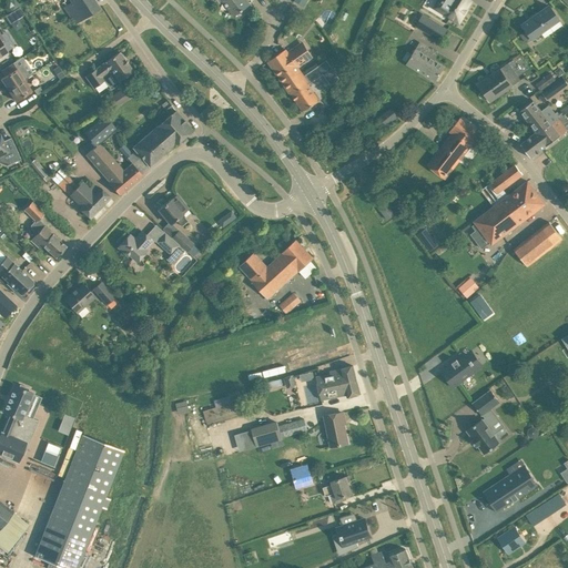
[(70,0),(72,2),(64,7),(75,23),(82,19),(100,8),(94,0),(70,0)]
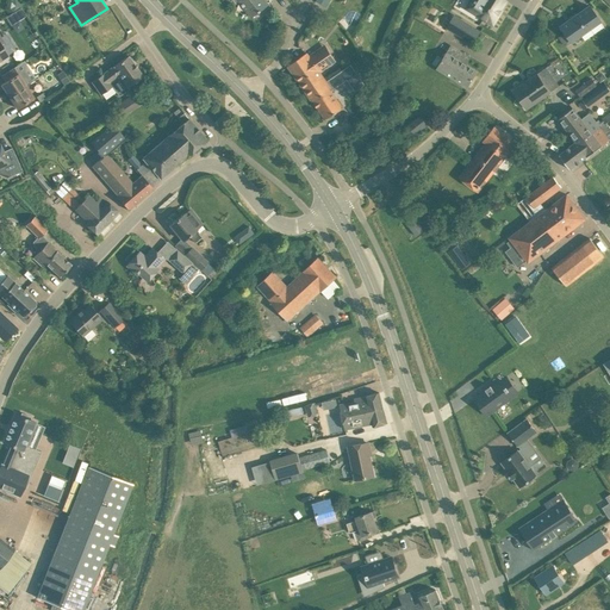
[(266,0),(236,0),(238,1),(240,1),(251,18),(269,4),(266,0)]
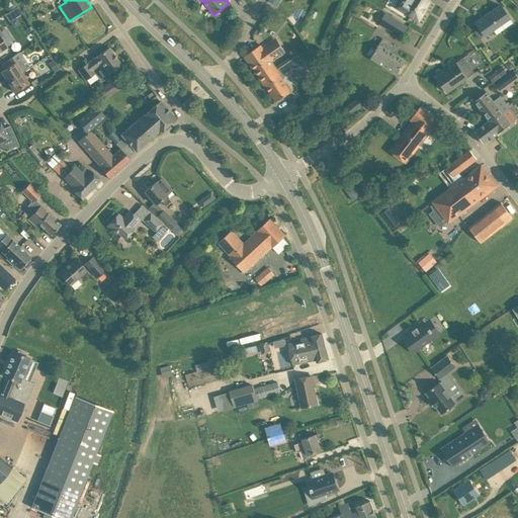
[(401,0),(397,7),(419,20),(424,12),(423,11),(430,0),(429,0),(401,0)]
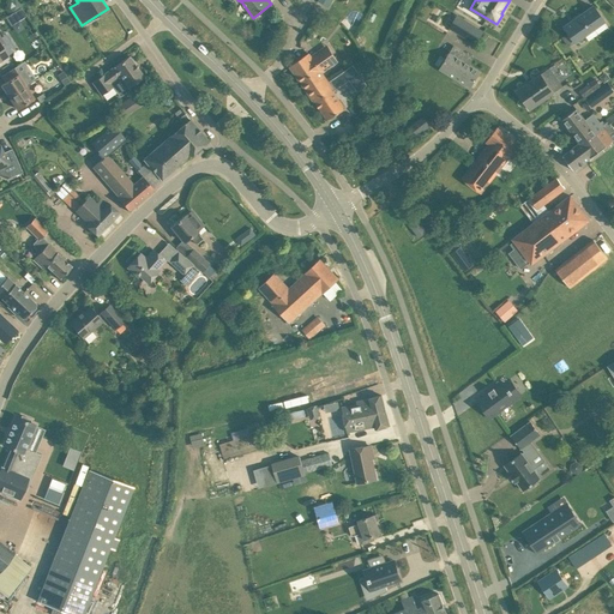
[(569,32),(563,37),(570,46),(605,22),(594,6),(565,26),(569,32)]
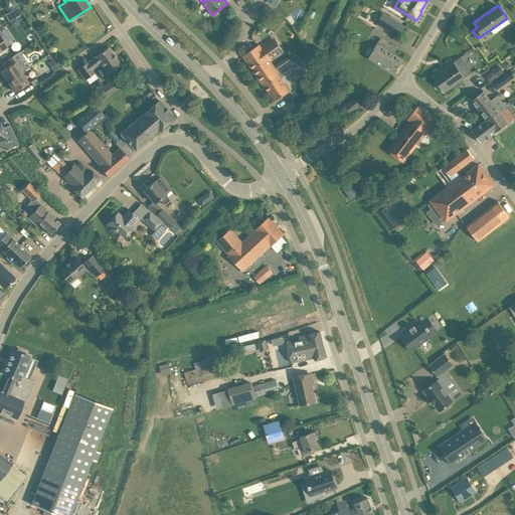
[(10,11),(5,15),(9,21),(22,13),(18,6),(10,11)]
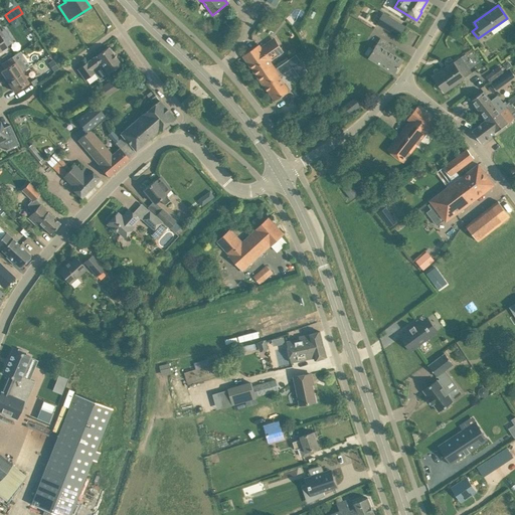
[(405,26),(398,22),(391,32),(398,37),(405,26)]
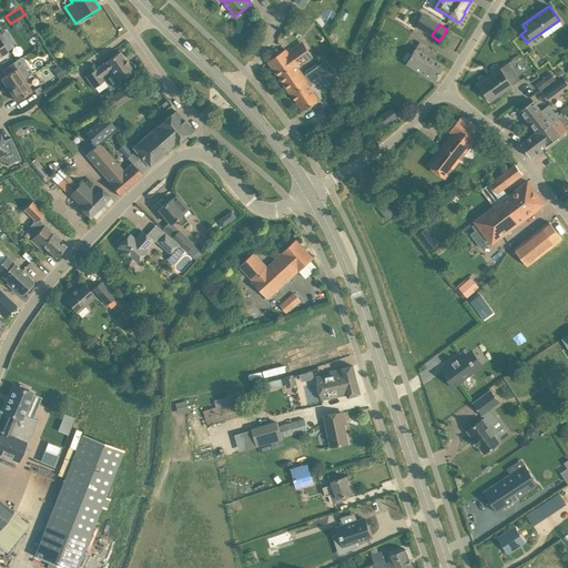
[(6,31),(0,34),(0,33),(0,57),(8,51),(14,47),(6,31)]
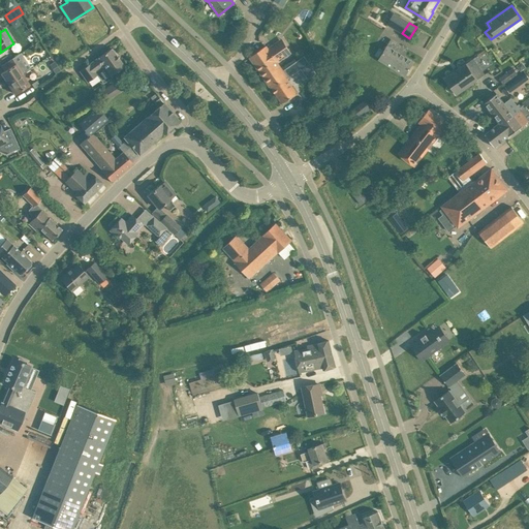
[(405,56),(408,49),(392,38),(379,59),(405,75),(414,61),(405,56)]
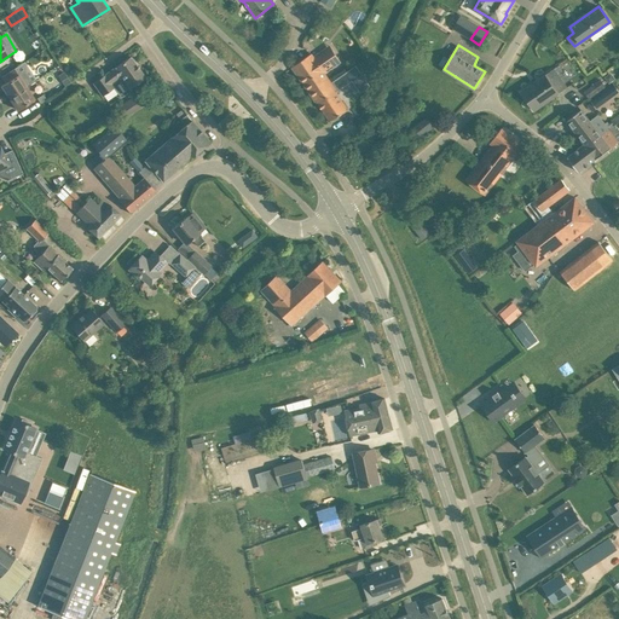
[(291,67),(313,97),(324,90),(320,84),(328,79),(324,73),(341,62),(330,46),(314,57),(312,53),(291,67)]
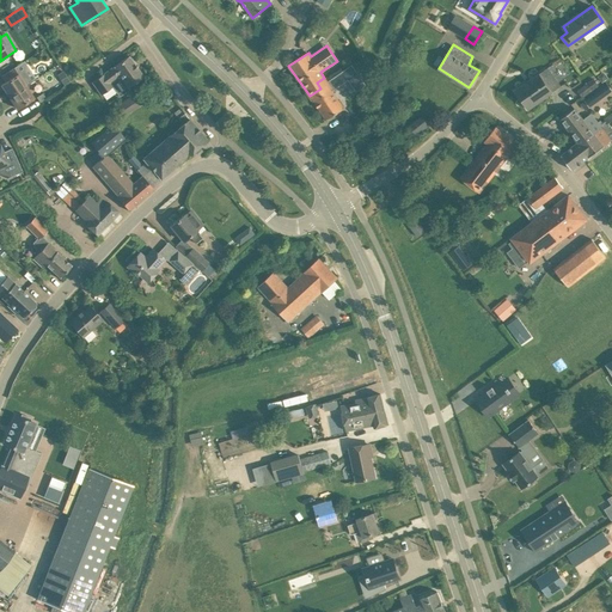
[(92,81),(102,95),(112,87),(120,97),(130,90),(128,87),(144,77),(129,56),(92,81)]
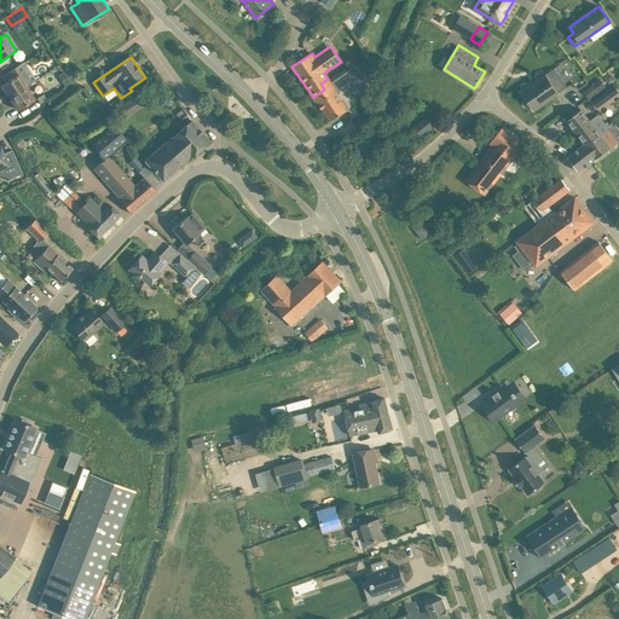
[(25,87),(36,80),(36,79),(35,80),(32,74),(25,73),(19,76),(15,69),(1,77),(5,82),(1,86),(10,98),(25,87)]
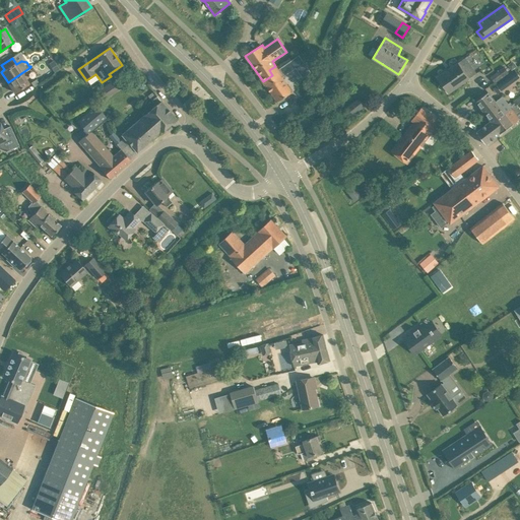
[(438,77),(449,92),(476,74),(465,58),(438,77)]
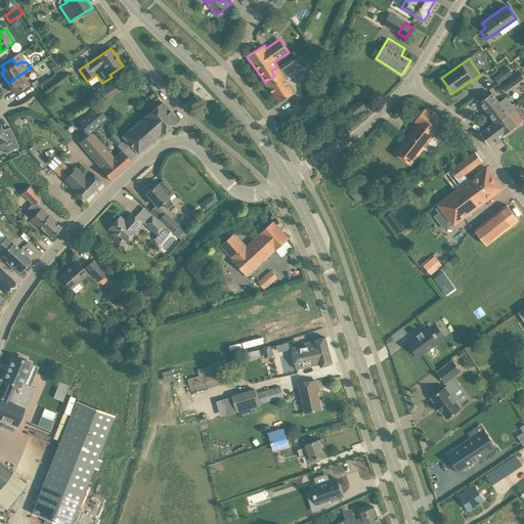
[(55,73),(59,70),(54,60),(49,64),(55,73)]
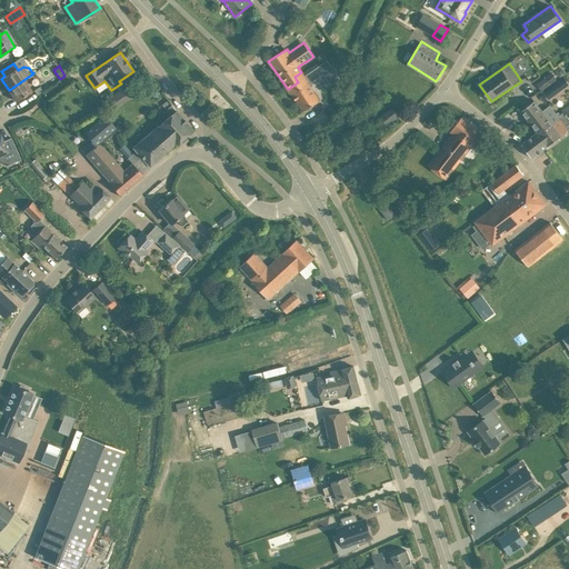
[(556,70),(559,76),(566,72),(561,66),(556,70)]
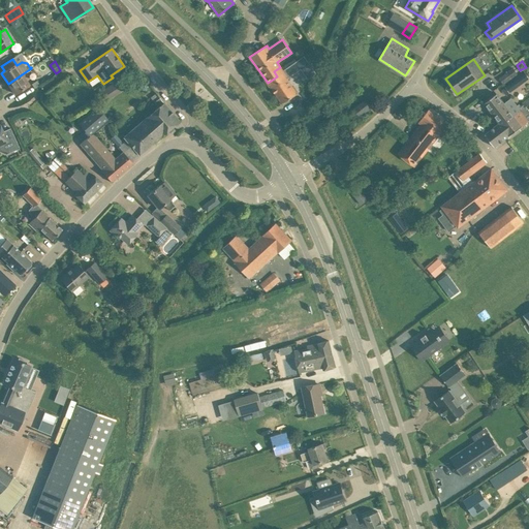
[(296,62),(283,70),(287,76),(288,78),(301,69),(296,62)]
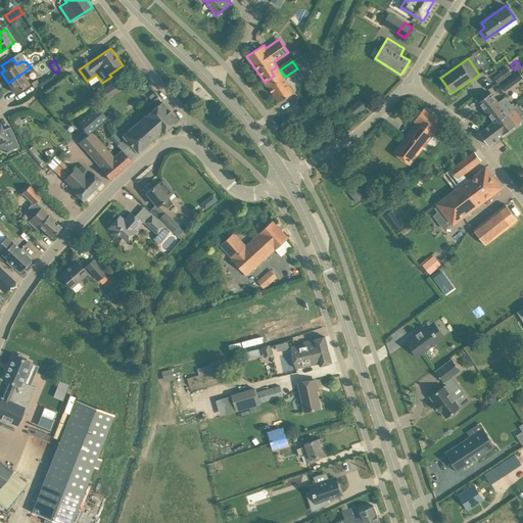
[(274,76),(265,82),(268,87),(269,87),(279,102),(294,92),(283,77),(284,76),(280,69),(277,66),(271,70),(274,76)]
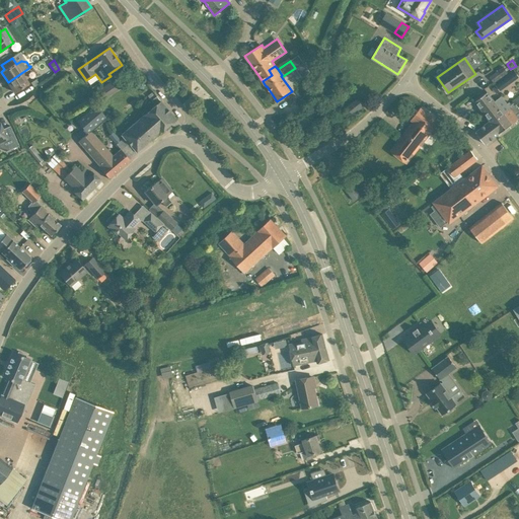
[(518,68),(517,66),(506,74),(512,82),(518,77),(518,68)]
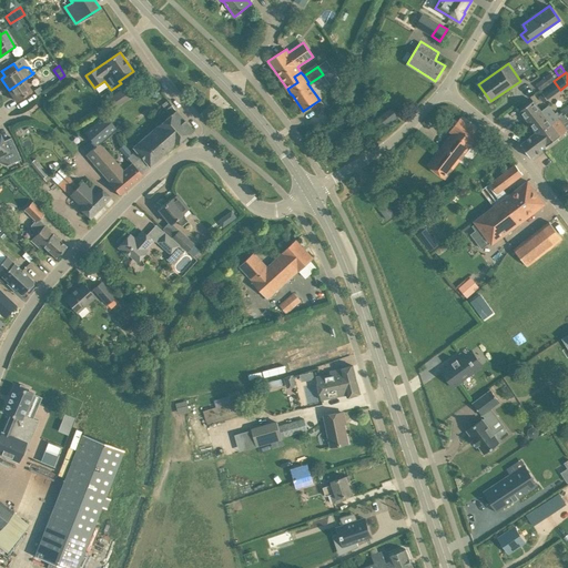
[(536,84),(540,90),(556,79),(551,73),(536,84)]
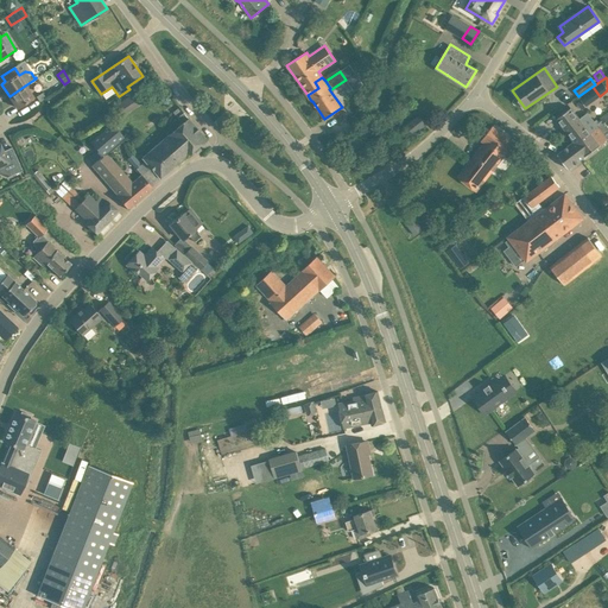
[(10,96),(17,108),(33,97),(25,86),(10,96)]
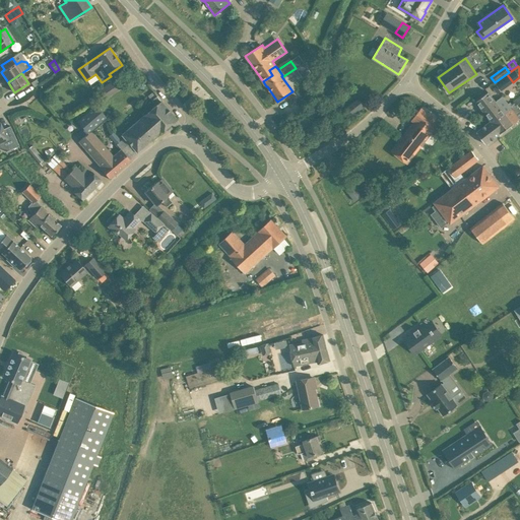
[(120,75),(96,90),(104,101),(126,85),(120,75)]
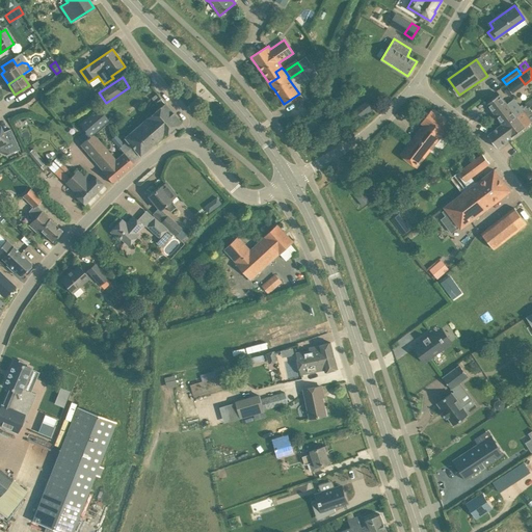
[(522,86),(516,79),(507,85),(508,87),(512,92),(512,94),(522,86)]
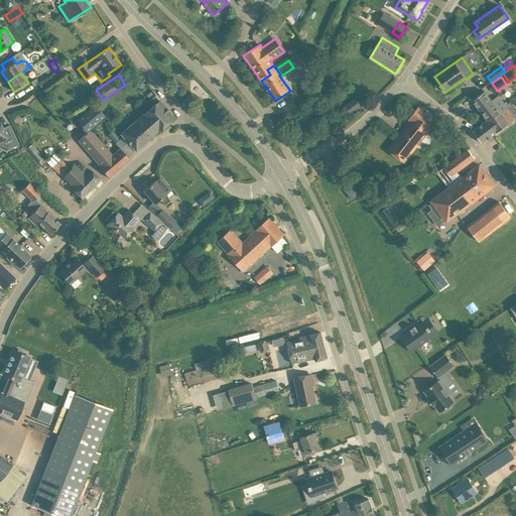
[(143,81),(140,80),(137,82),(136,86),(138,88),(142,89),(144,87),(145,84),(143,81)]
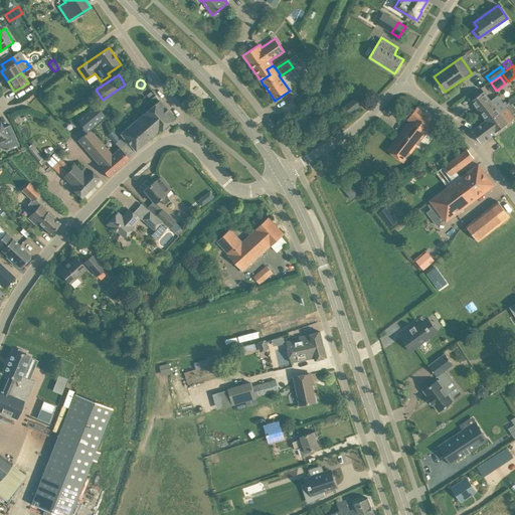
[(154,105),(135,121),(150,138),(174,118),(159,100),(152,91),(146,96),(154,105)]
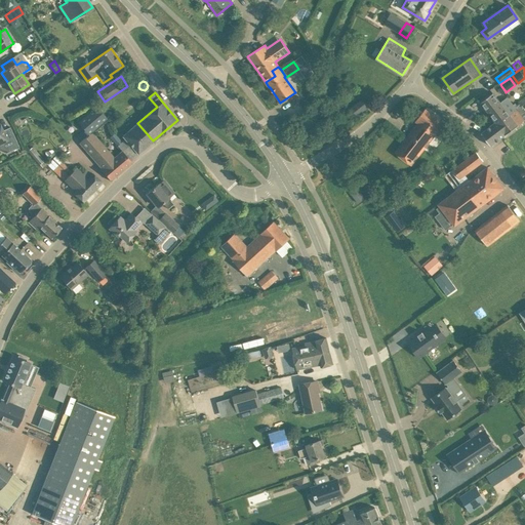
[(493,93),(481,103),(495,122),(496,122),(498,125),(518,111),(515,108),(517,106),(515,104),(514,105),(509,97),(501,104),(493,93)]
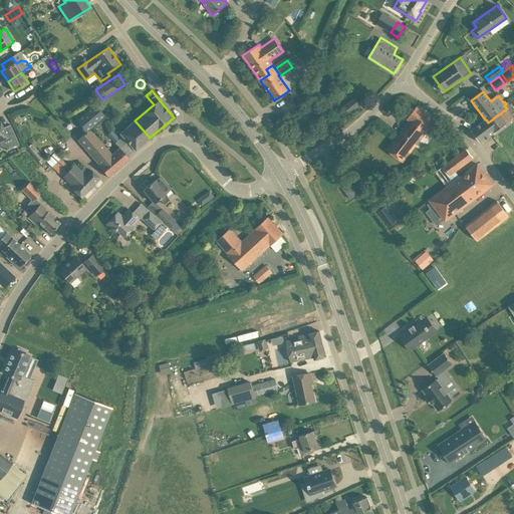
[(485,119),(471,131),(481,143),(513,117),(513,116),(513,109),(512,107),(513,104),(513,96),(508,101),(509,101),(506,103),(504,105),(507,108),(488,122),(486,119),(485,119)]
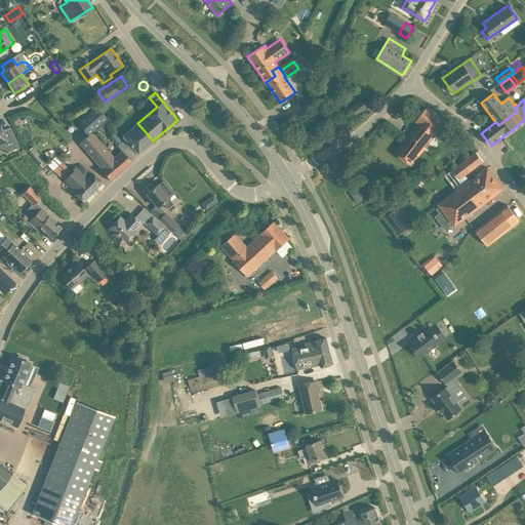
[(361,99),(351,108),(357,116),(368,108),(361,99)]
